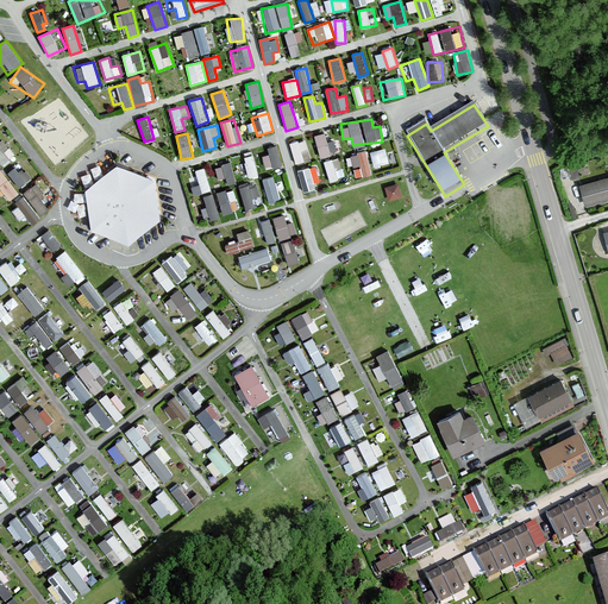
[(315,134),(319,157),(332,156),(328,133),(315,134)]
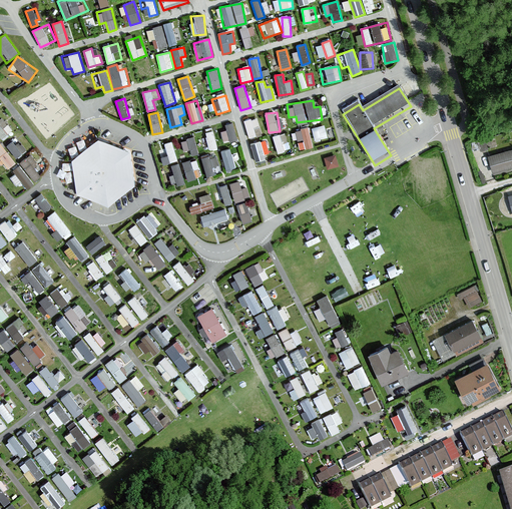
[(249,139),(264,134),(259,117),(244,121),(249,139)]
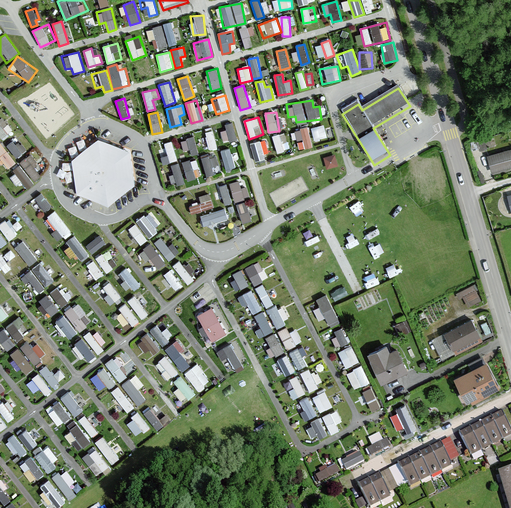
[(224,141),(236,140),(234,123),(222,124),(224,141)]
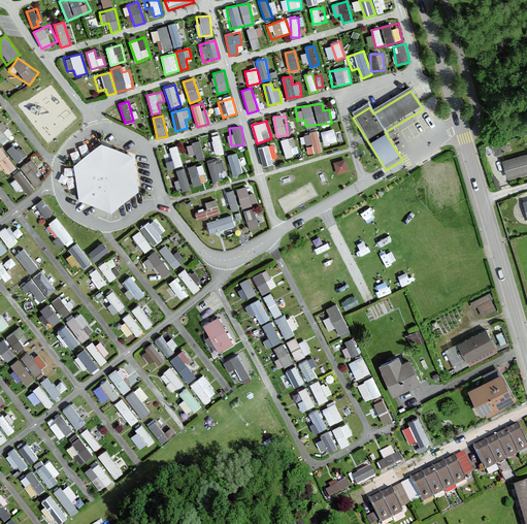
[(324,144),(338,140),(335,129),(321,133),(324,144)]
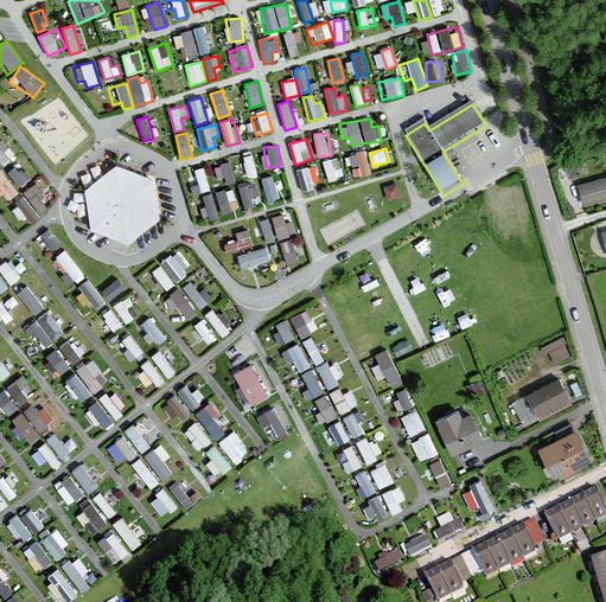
[(349,178),(370,175),(367,152),(345,155),(349,178)]
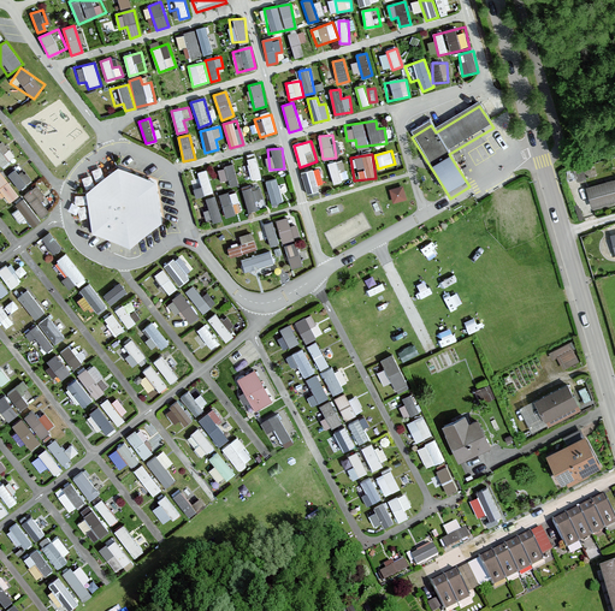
[(256,159),(240,165),(244,183),(262,178),(256,159)]
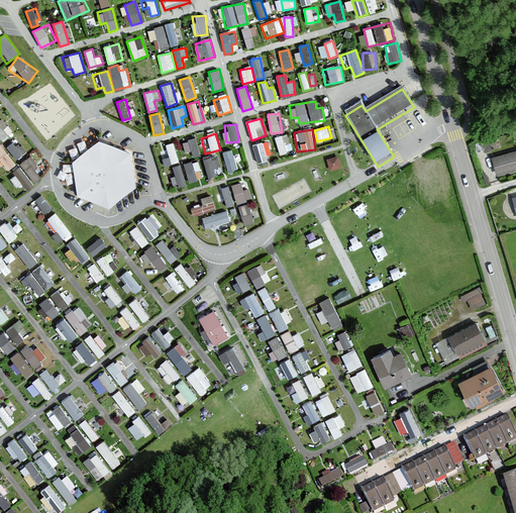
[(196,138),(183,141),(185,152),(192,150),(193,157),(200,156),(196,138)]
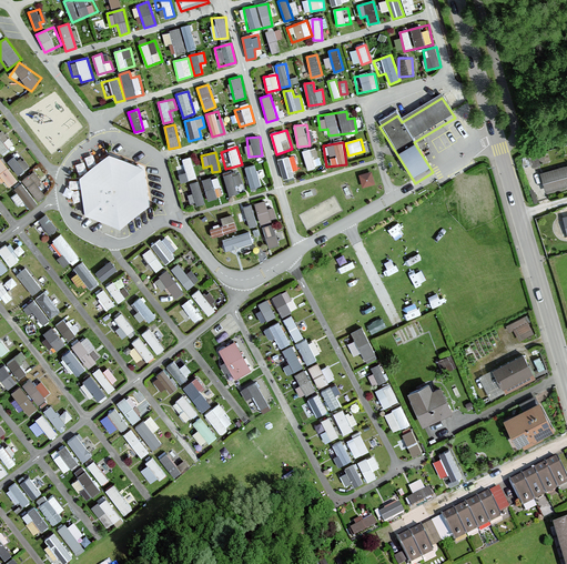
[(8,162),(19,177),(30,168),(19,153),(8,162)]
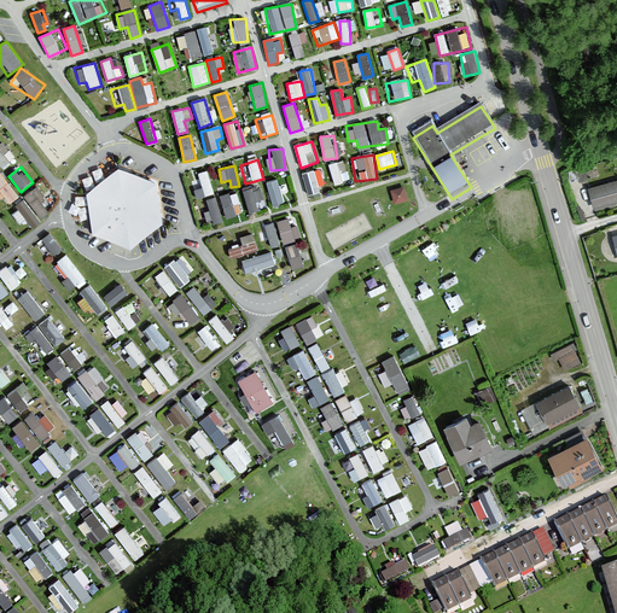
[(0,196),(1,194),(9,204),(18,197),(0,169),(0,196)]
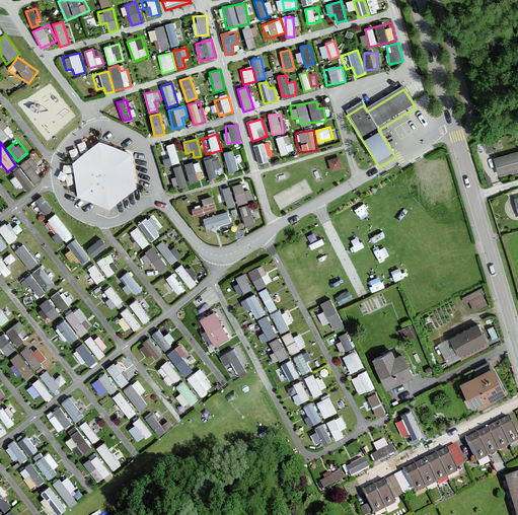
[(167,157),(162,159),(165,167),(180,162),(174,143),(163,147),(167,157)]
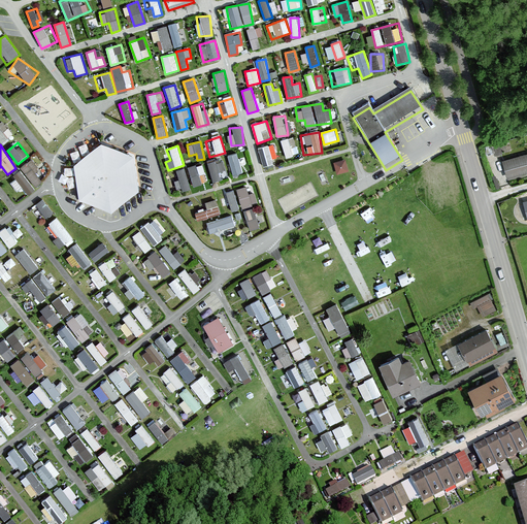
[(269,145),(259,148),(263,166),(273,164),(269,145)]
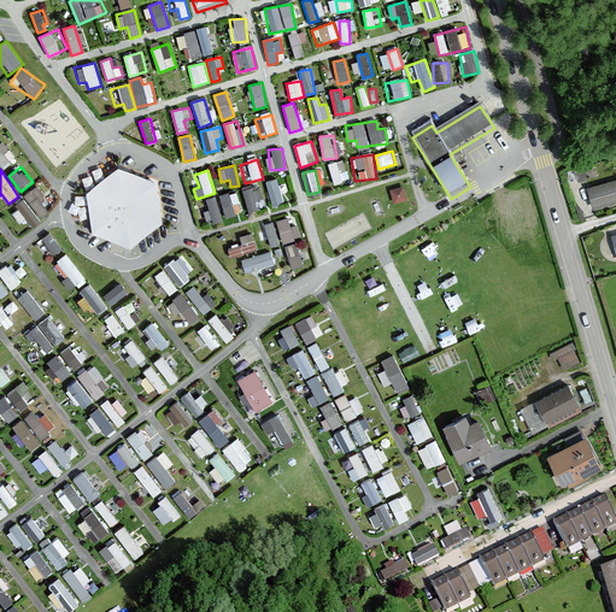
[(164,227),(158,188),(117,175),(87,201),(92,239),(133,254),(164,227)]
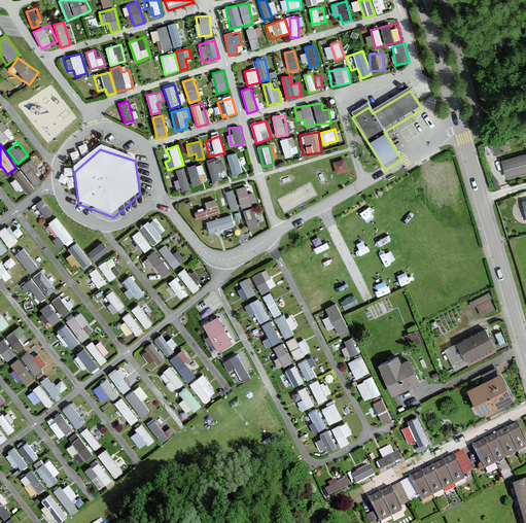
[(228,155),(233,175),(242,173),(237,152),(228,155)]
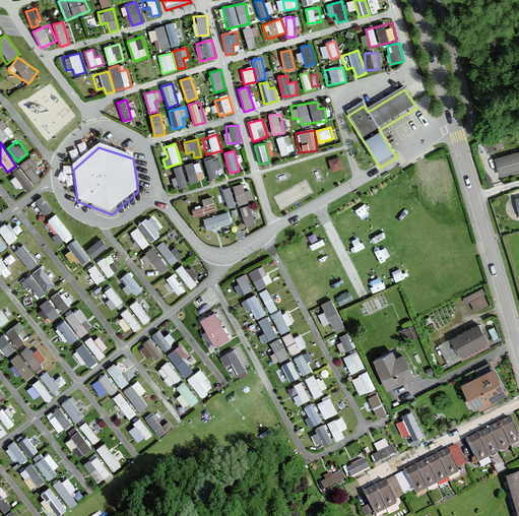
[(518,170),(518,150),(492,158),(497,177),(518,170)]
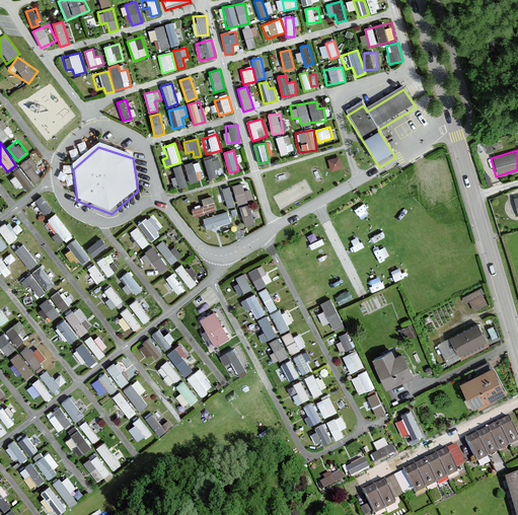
[(30,156),(19,165),(34,181),(40,177),(32,169),(39,164),(30,156)]
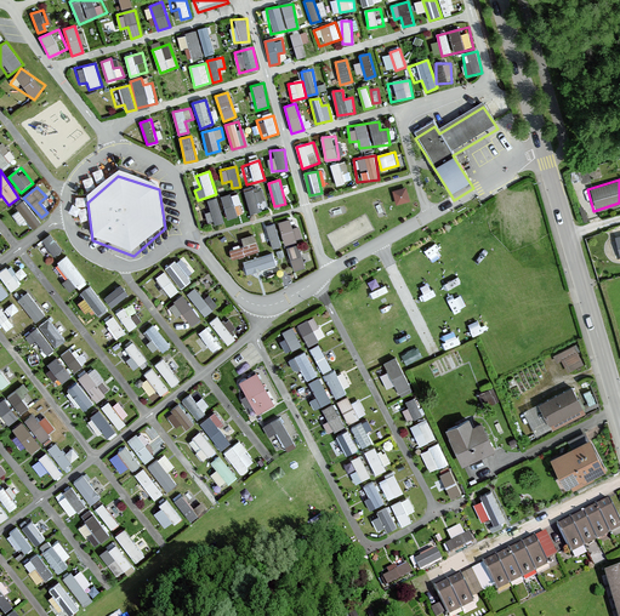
[(405,187),(392,192),(398,207),(411,201),(405,187)]
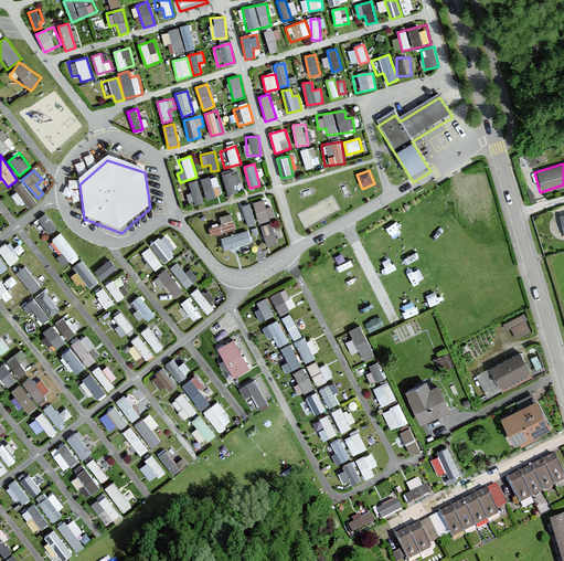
[(243,192),(241,172),(223,175),(225,193),(243,192)]
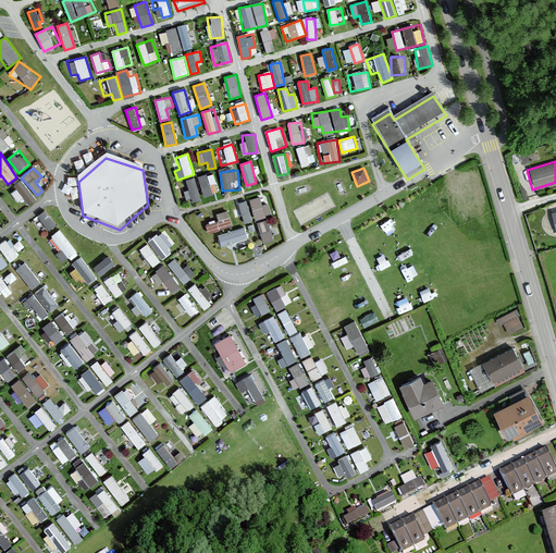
[(213,173),(198,177),(204,196),(219,193),(213,173)]
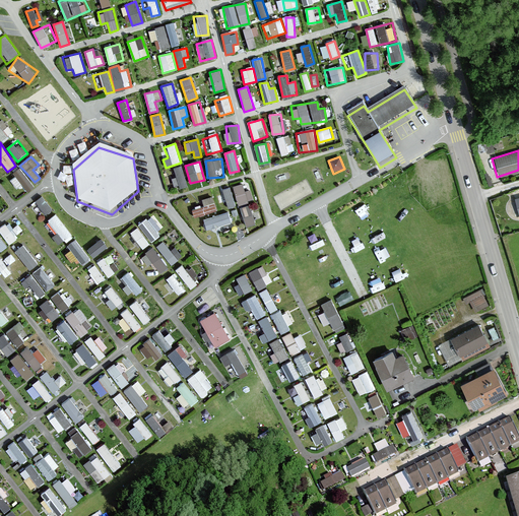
[(174,168),(178,189),(187,187),(183,166),(174,168)]
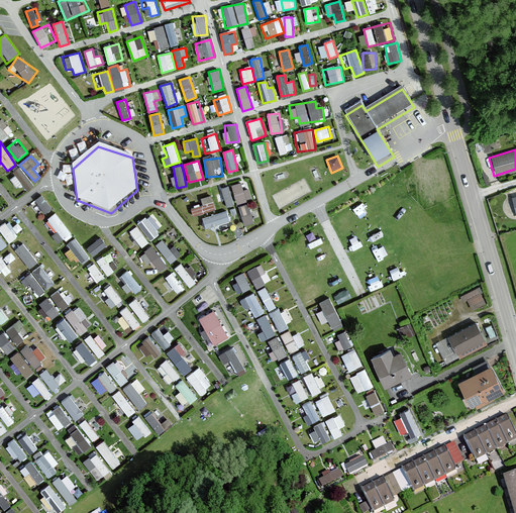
[(17,167),(11,173),(29,190),(35,183),(17,167)]
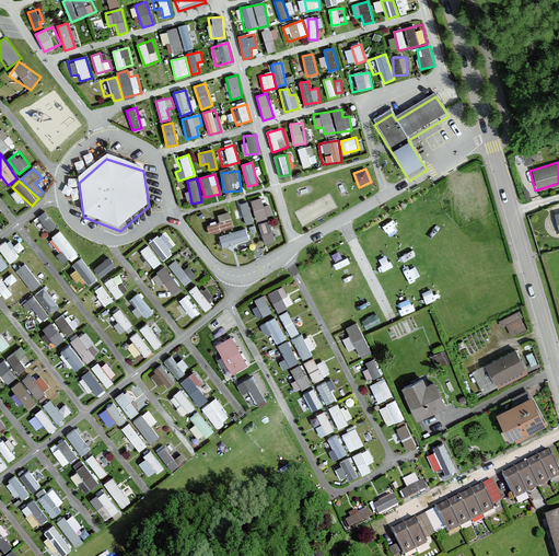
[(261,198),(252,199),(255,220),(272,218),(270,205),(263,206),(261,198)]
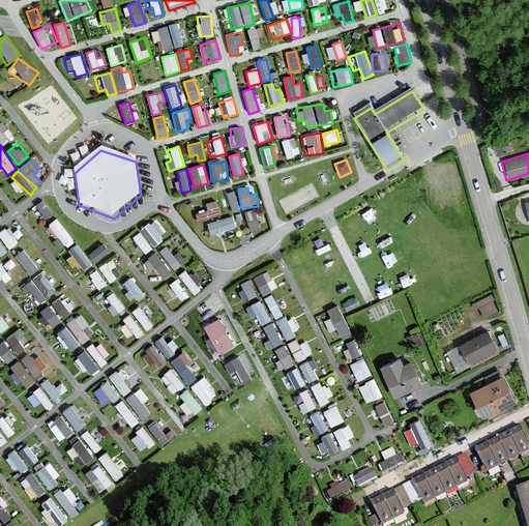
[(232,212),(241,210),(236,191),(228,193),(232,212)]
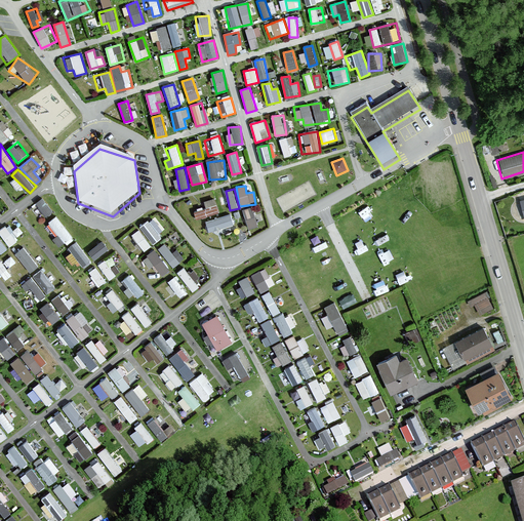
[(35,205),(46,217),(53,211),(42,198),(35,205)]
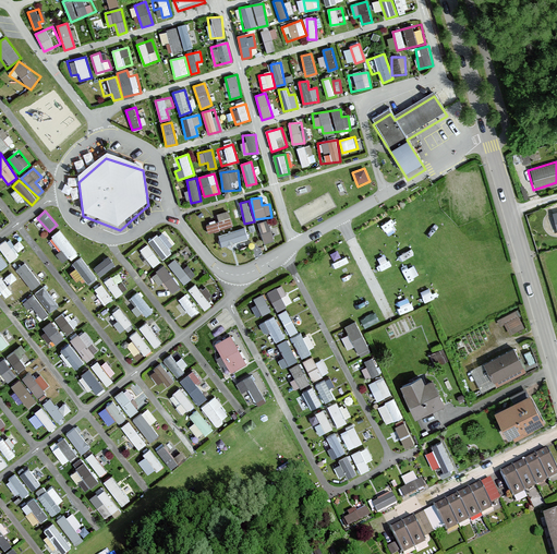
[(263,244),(274,241),(269,220),(258,223),(263,244)]
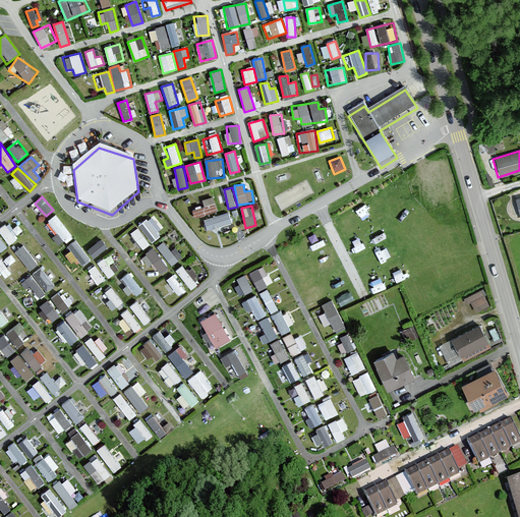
[(204,221),(207,231),(232,223),(229,213),(204,221)]
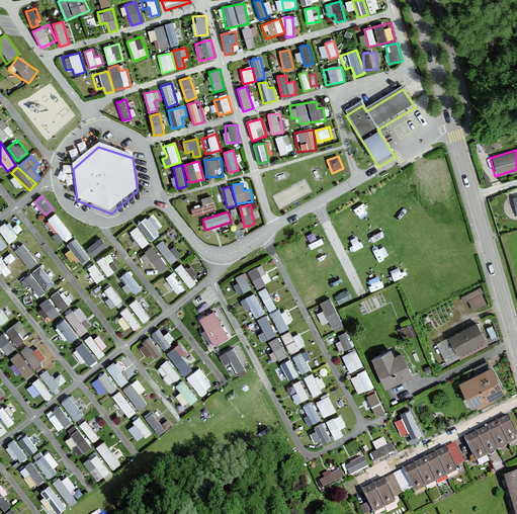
[(57,212),(49,219),(65,243),(73,237),(57,212)]
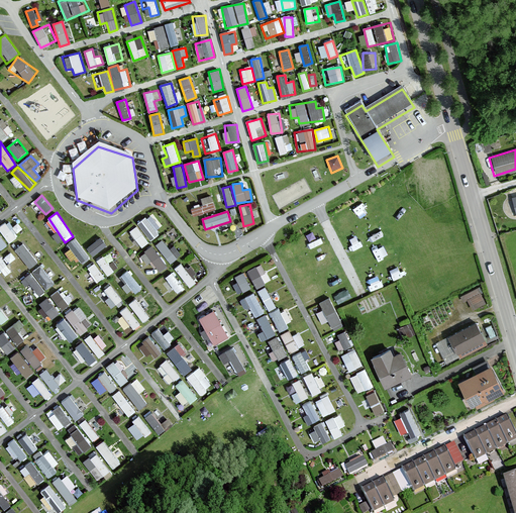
[(128,230),(140,246),(165,228),(152,212),(128,230)]
